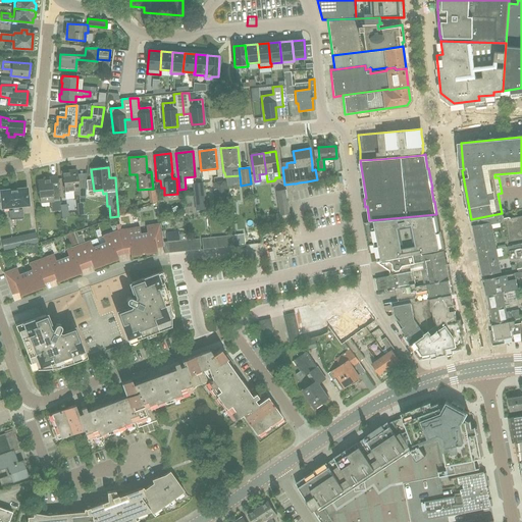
[(77,181),(76,170),(63,172),(65,192),(65,197),(67,198),(72,198),(73,196),(79,196),(80,198),(85,197),(86,180),(77,181)]
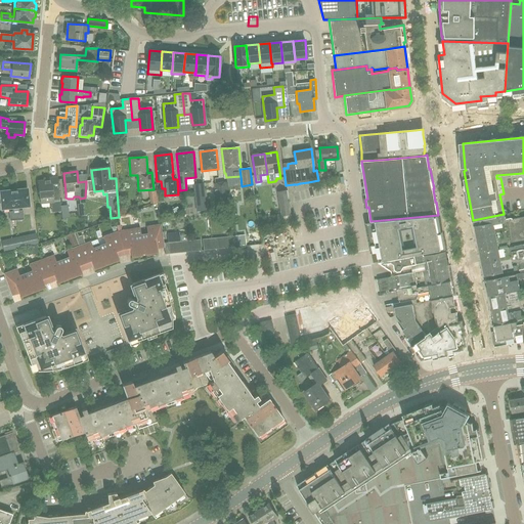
[(60,211),(57,178),(50,178),(50,180),(38,181),(40,203),(51,202),(52,212),(60,211)]
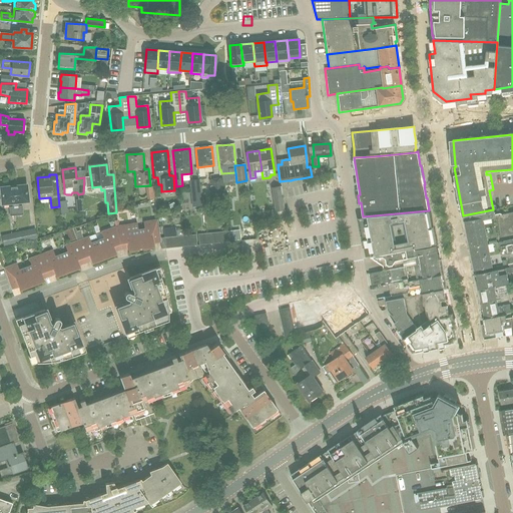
[(216,195),(223,194),(221,178),(209,179),(210,186),(211,188),(210,188),(211,196),(211,198),(216,197),(216,195)]
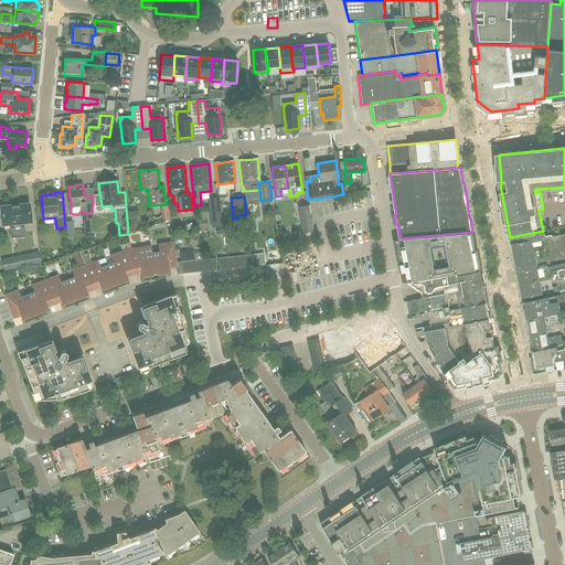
[(222,220),(220,198),(209,199),(212,222),(212,228),(225,226),(224,219),(222,220)]
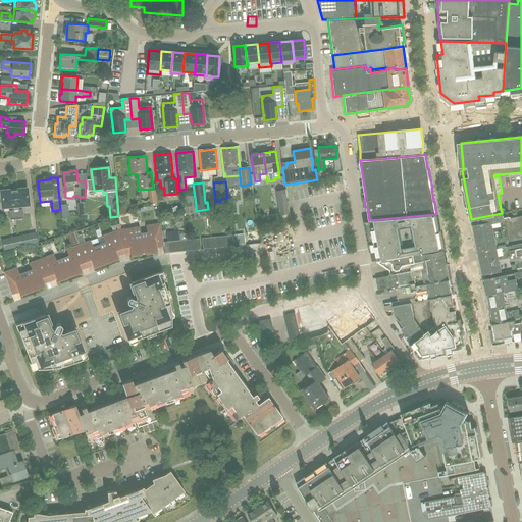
[(13,190),(16,219),(22,218),(22,210),(18,210),(17,206),(29,205),(27,189),(13,190)]
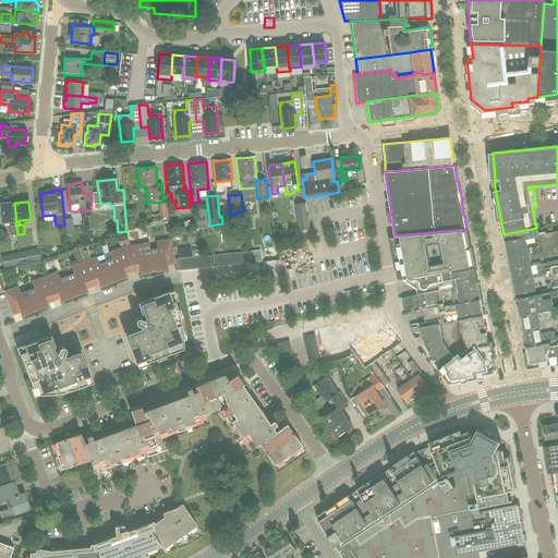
[(11,235),(17,234),(14,203),(0,204),(2,222),(13,221),(14,226),(10,226),(11,235)]
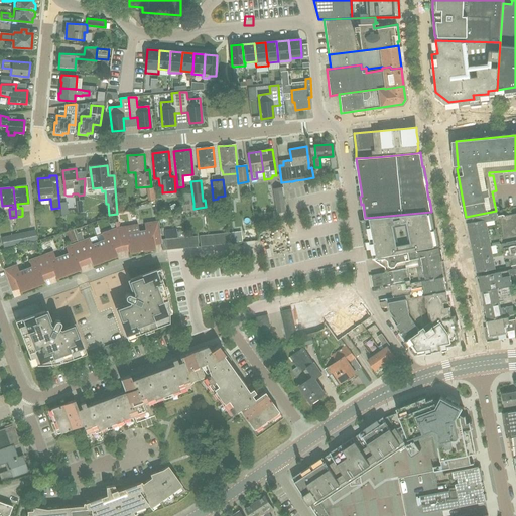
[(276,214),(285,212),(281,187),(272,188),(276,214)]
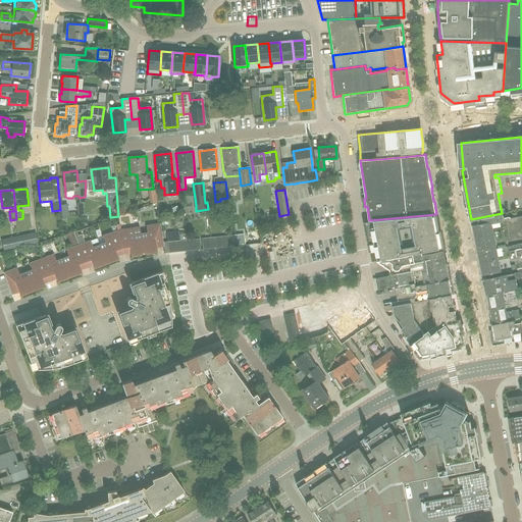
[(479,251),(509,246),(508,242),(521,238),(521,215),(504,219),(503,213),(502,213),(471,219),(472,225),(473,224),(479,251)]
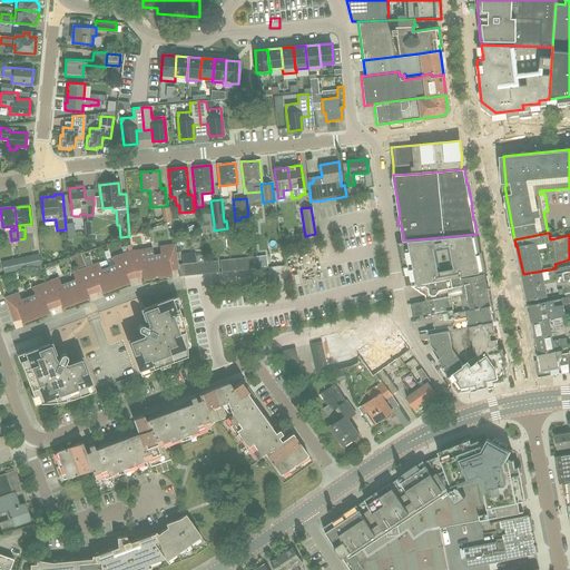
[(470,249),(480,248),(478,235),(477,235),(477,234),(416,239),(403,241),(397,242),(401,262),(470,248),(470,249)]
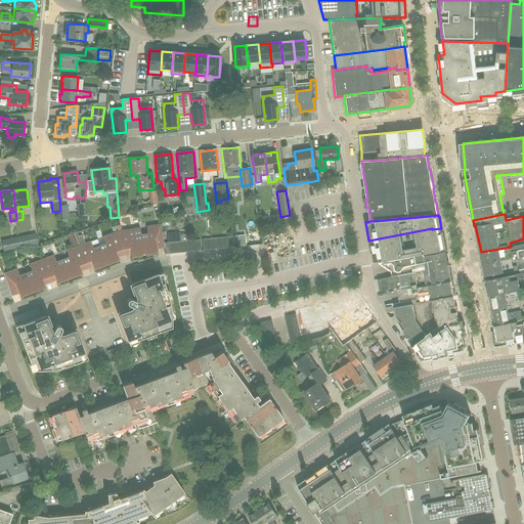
[(141,235),(144,255),(158,253),(157,249),(165,248),(164,243),(161,225),(147,227),(148,234),(142,235),(141,235)]
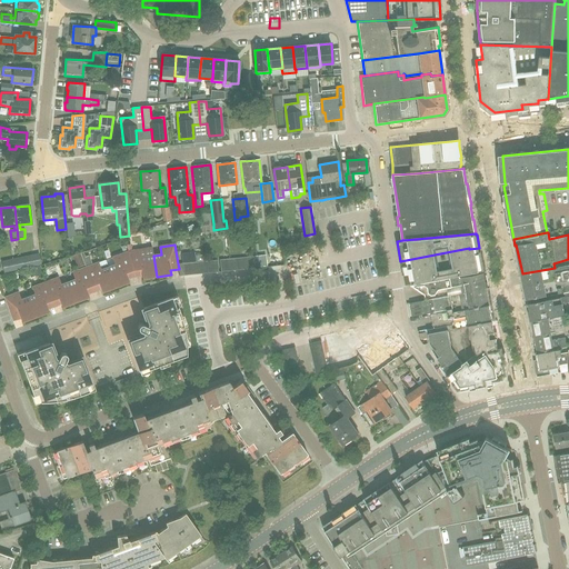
[(157,277),(153,256),(155,256),(153,248),(129,251),(128,251),(135,276),(141,275),(142,279),(157,277)]
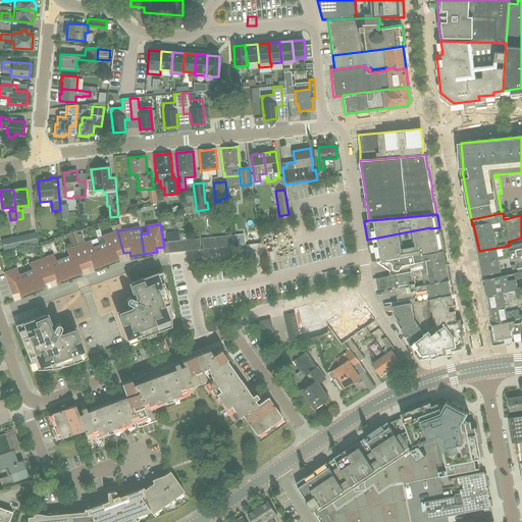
[(379,261),(440,249),(440,248),(445,248),(440,230),(439,230),(439,228),(439,227),(430,228),(430,227),(367,240),(369,252),(376,251),(378,261),(379,261)]
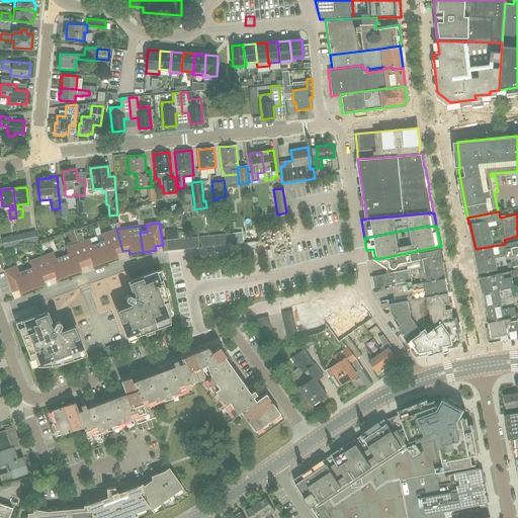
[(67,229),(71,243),(79,241),(76,227),(67,229)]
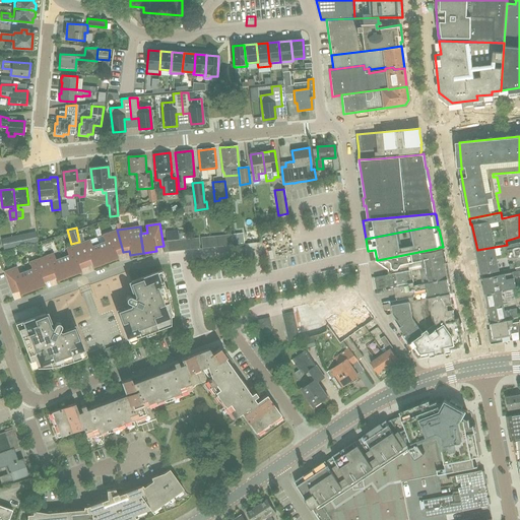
[(98,242),(106,262),(118,258),(117,254),(123,252),(117,230),(96,238),(98,242)]
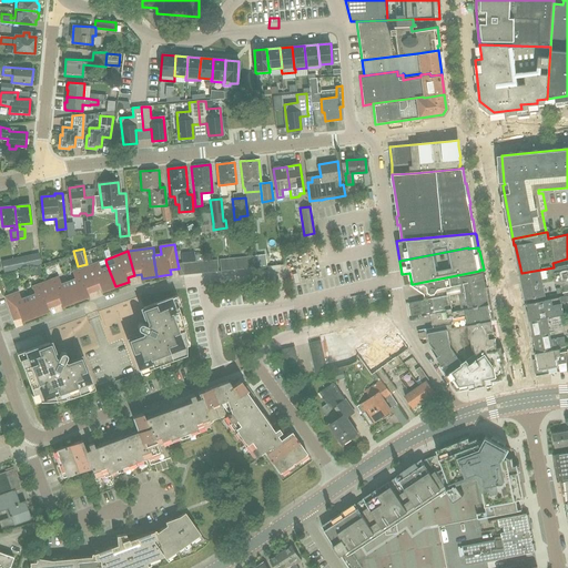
[(20,256),(21,269),(41,264),(39,253),(20,256)]
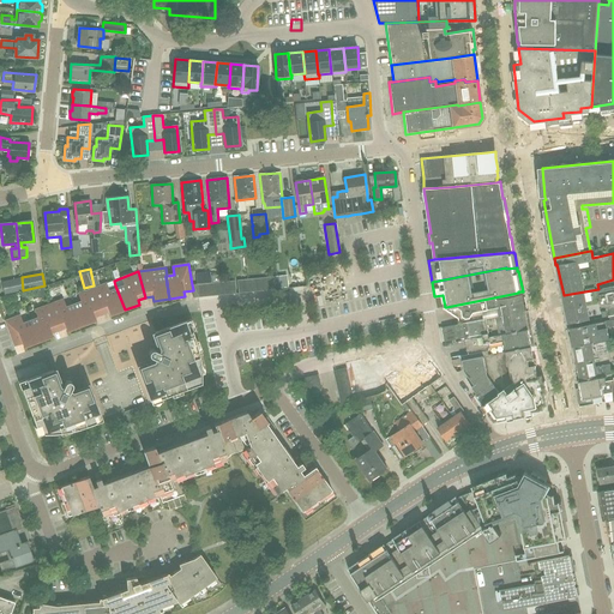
[(276,289),(288,288),(286,276),(275,277),(276,289)]
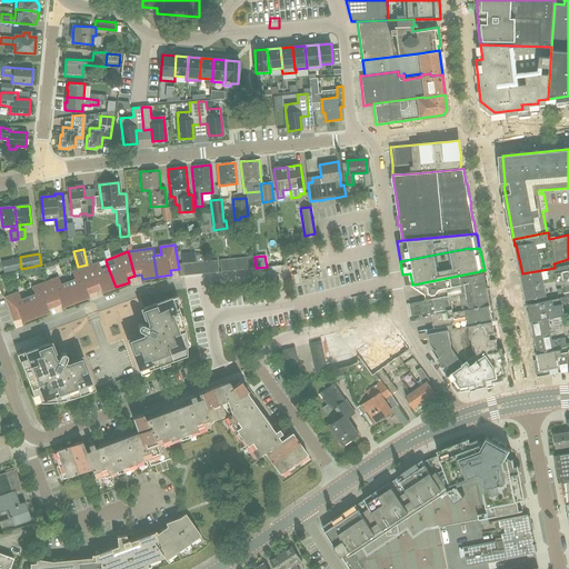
[(19,270),(21,269),(20,257),(1,261),(3,272),(19,270)]
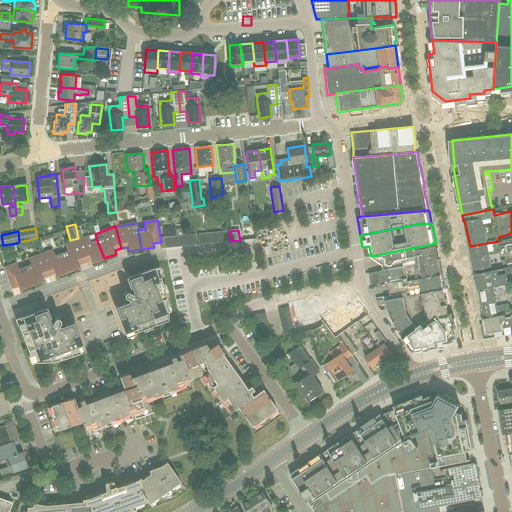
[(85,262),(90,259),(92,263),(104,258),(96,238),(90,240),(88,236),(77,241),(85,262)]
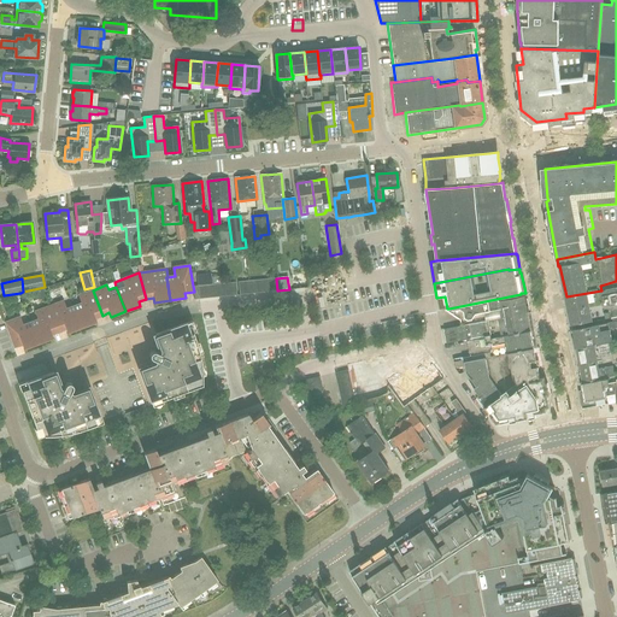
[(616,287),(601,291),(566,297),(571,324),(616,316),(616,287)]
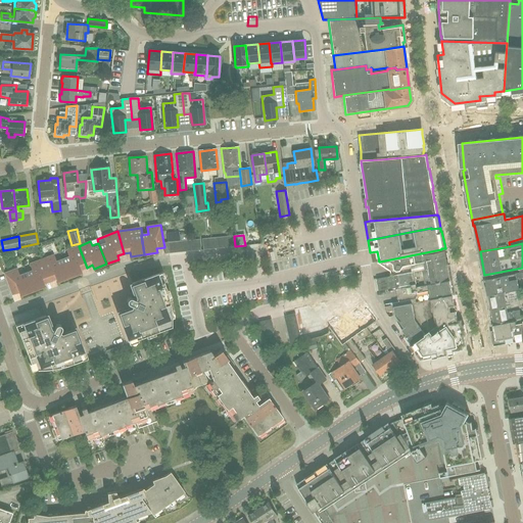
[(87,268),(79,246),(66,250),(68,257),(62,259),(69,278),(82,273),(81,270),(87,268)]
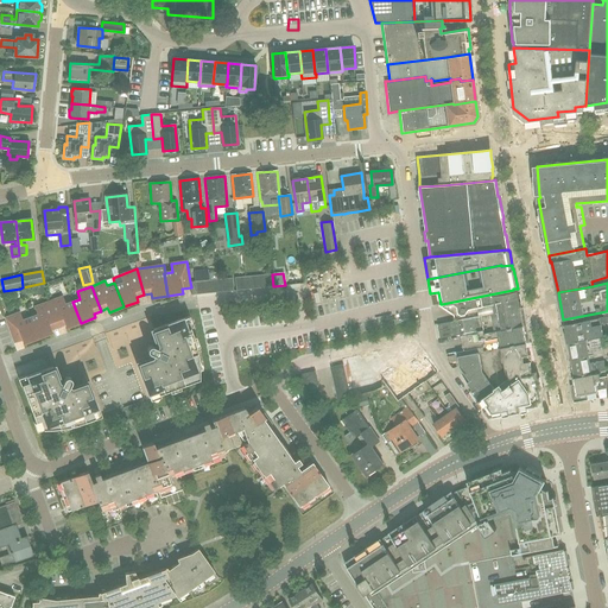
[(513,290),(442,304),(442,306),(449,312),(450,311),(454,314),(456,321),(519,308),(523,305),(521,302),(519,302),(519,299),(520,297),(520,293),(517,292),(514,292),(513,290)]
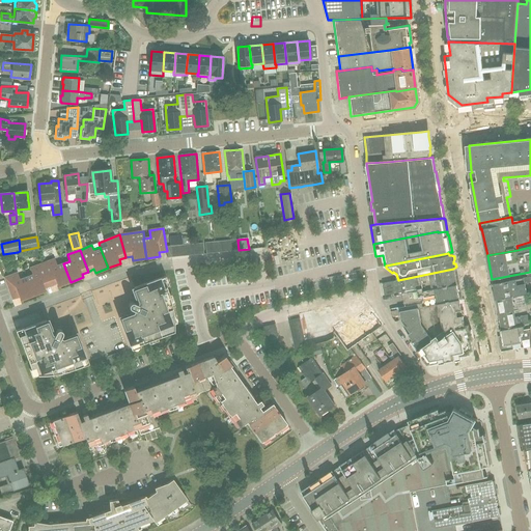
[(71,282),(63,263),(57,266),(54,259),(43,263),(51,285),(56,283),(57,286),(71,282)]
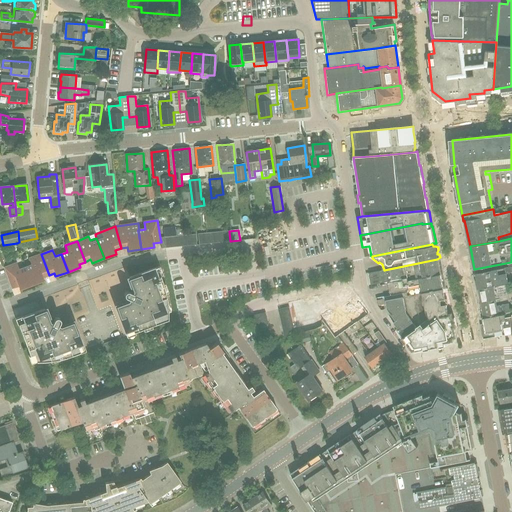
[(49,275),(41,254),(29,258),(31,265),(25,267),(32,285),(44,281),(42,277),(49,275)]
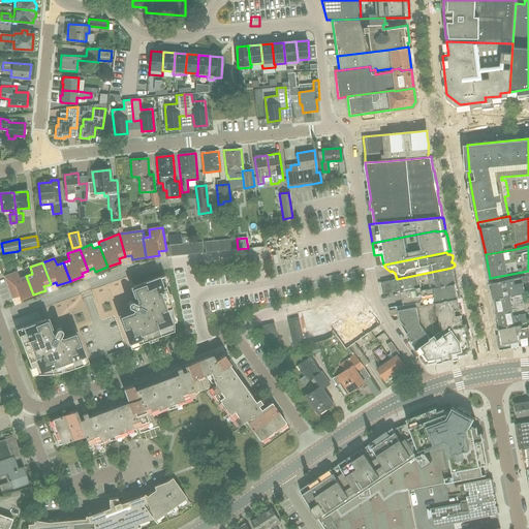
[(422,290),(455,283),(452,268),(397,279),(381,282),(382,293),(400,290),(400,291),(422,287),(422,290)]
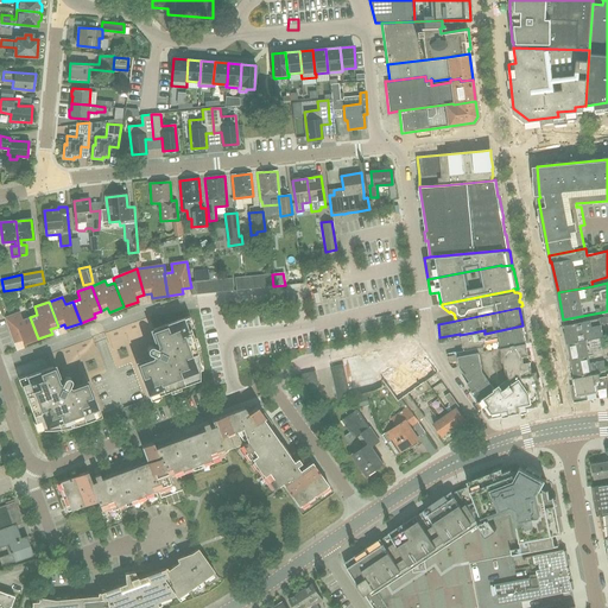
[(30,317),(23,321),(19,312),(5,317),(11,333),(18,329),(23,344),(38,339),(30,317)]
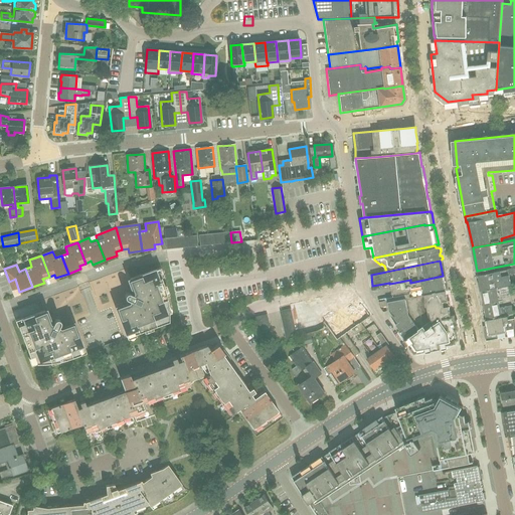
[(105,345),(126,337),(127,340),(171,324),(171,313),(171,305),(169,294),(167,286),(160,265),(130,276),(127,269),(40,301),(13,311),(17,323),(14,324),(28,361),(32,360),(33,363),(33,366),(43,366),(49,365),(57,365),(67,362),(72,360),(90,354),(89,351),(105,345)]
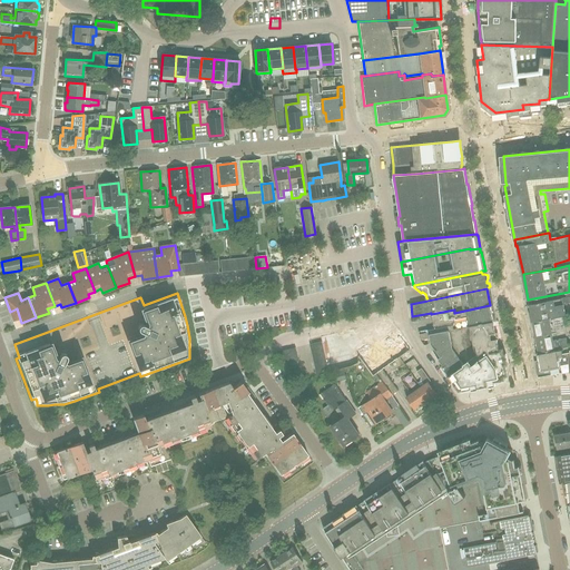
[(569,345),(569,314),(566,315),(563,304),(569,303),(569,302),(569,296),(568,297),(568,296),(529,304),(532,322),(533,322),(539,352),(562,347),(569,345)]
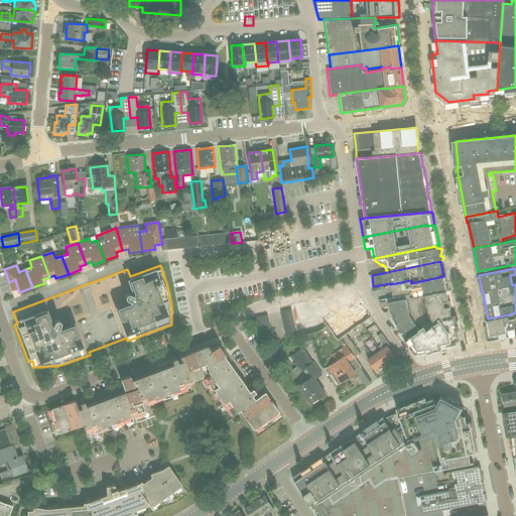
[(411,298),(446,291),(443,276),(411,283),(411,280),(390,284),(393,297),(388,298),(410,294),(411,298)]
